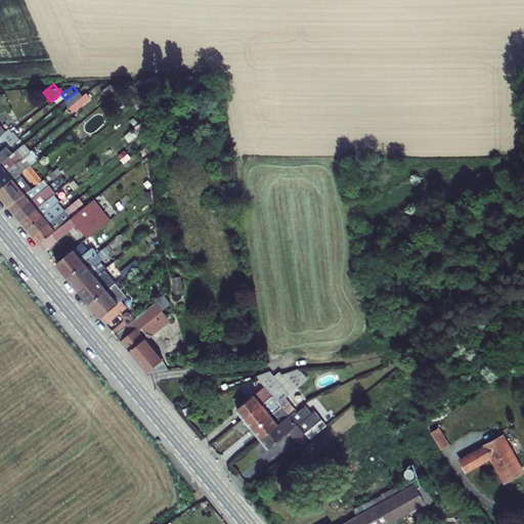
[(82,88),(67,100),(75,112),(91,100),(82,88)]
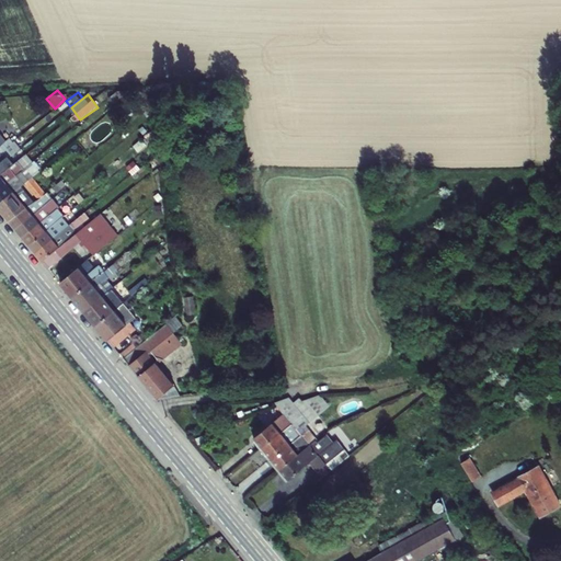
[(0,151),(2,153),(10,148),(7,145),(12,141),(9,137),(3,141),(0,136),(0,151)]
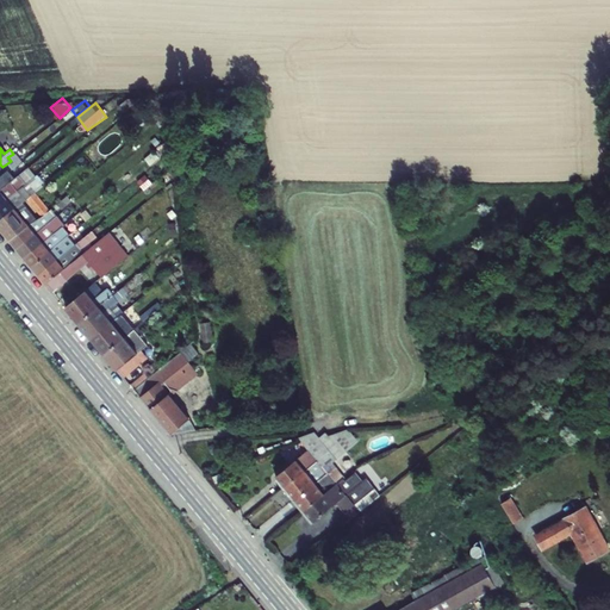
[(13,154),(7,157),(11,161),(14,167),(20,162),(13,154)]
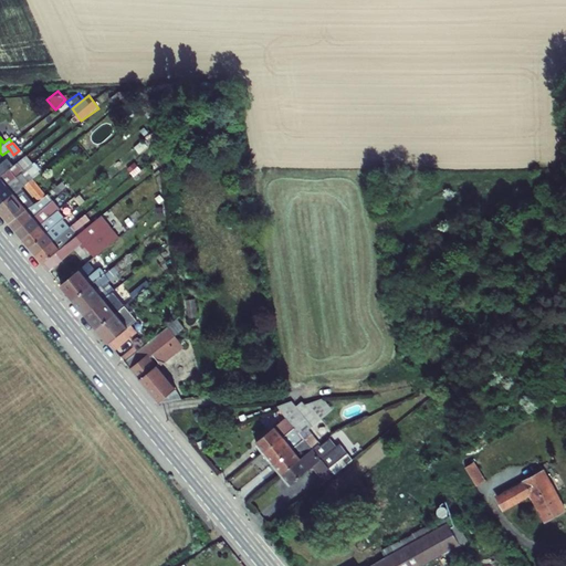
[(8,156),(0,161),(0,177),(25,156),(24,155),(29,150),(24,146),(19,150),(13,155),(9,158),(8,156)]
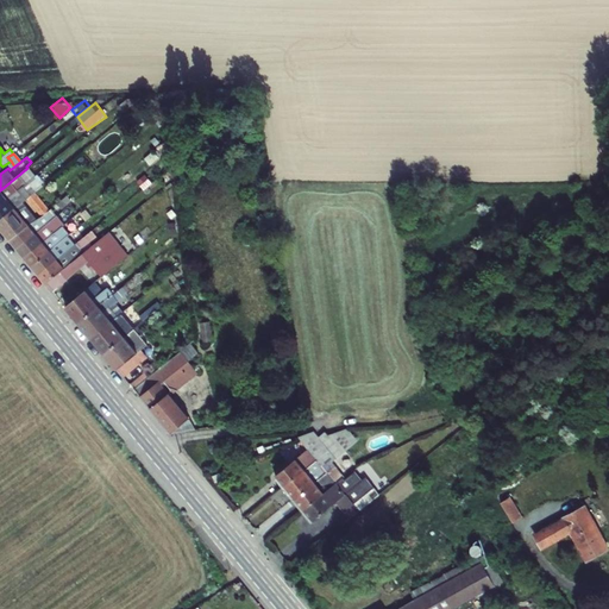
[(0,164),(0,174),(8,168),(10,170),(14,167),(11,161),(2,167),(0,164)]
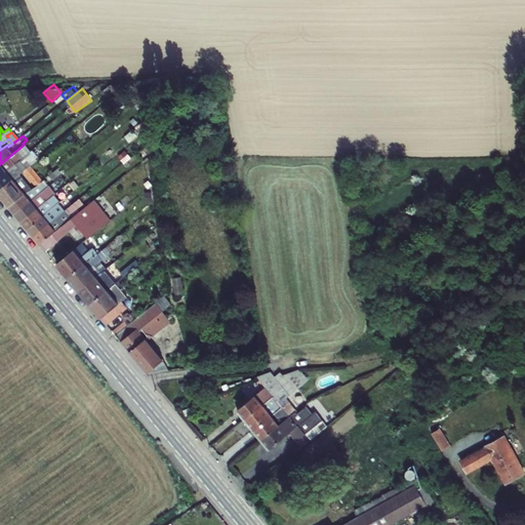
[(24,145),(0,164),(0,176),(30,152),(24,145)]
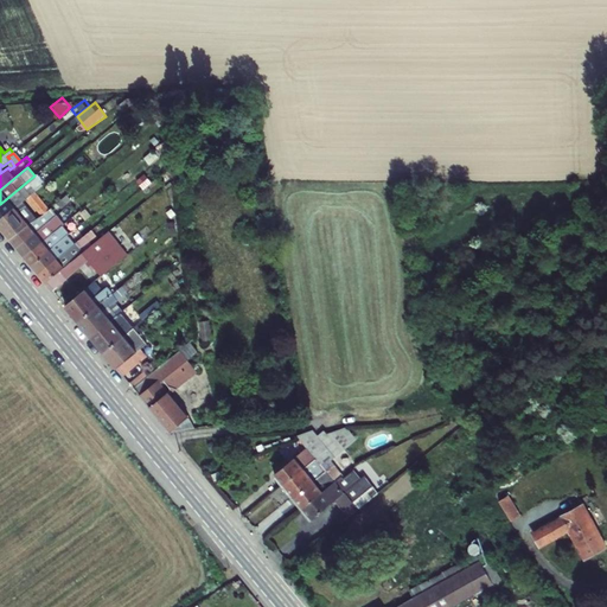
[(34,176),(0,204),(0,218),(21,200),(27,197),(34,190),(43,183),(36,174),(34,176)]
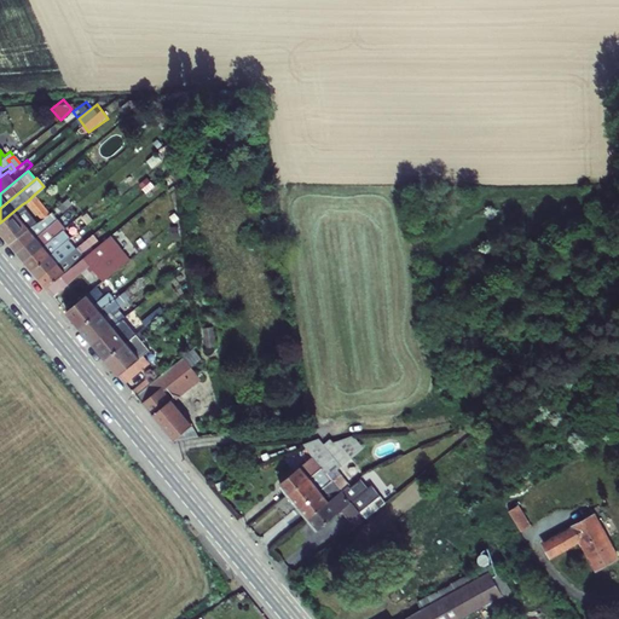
[(50,210),(35,194),(28,201),(42,218),(50,210)]
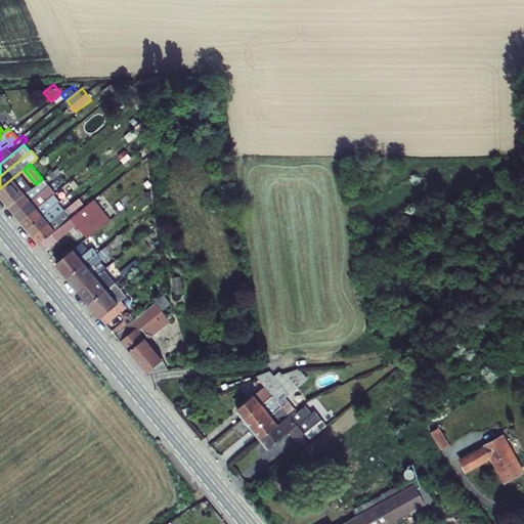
[(31,187),(18,173),(0,188),(0,195),(8,207),(31,187)]
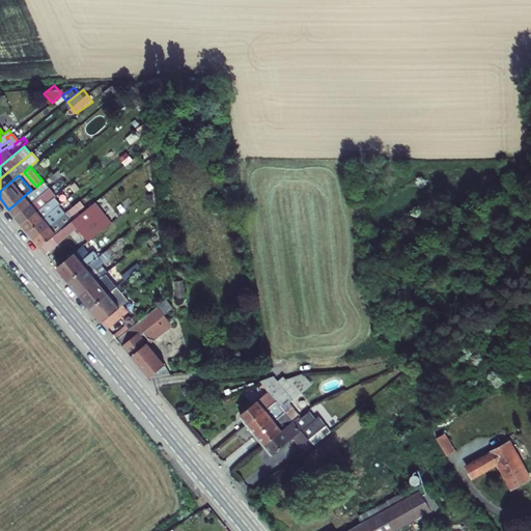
[(36,187),(31,190),(8,210),(16,217),(33,202),(43,194),(42,193),(48,187),(43,180),(36,187)]
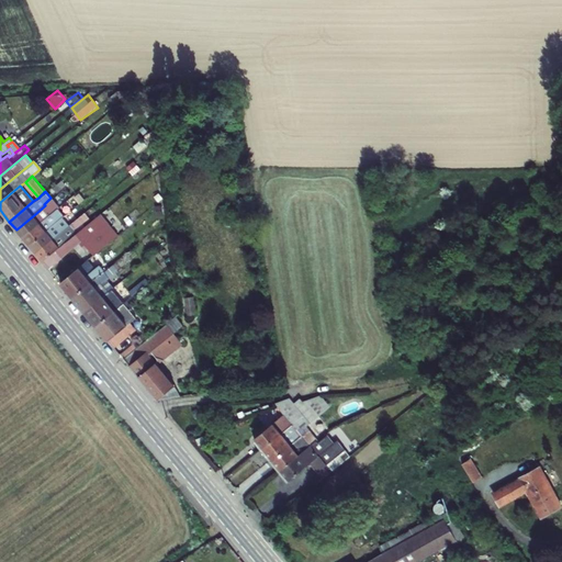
[(57,206),(51,198),(44,204),(45,205),(51,212),(57,206)]
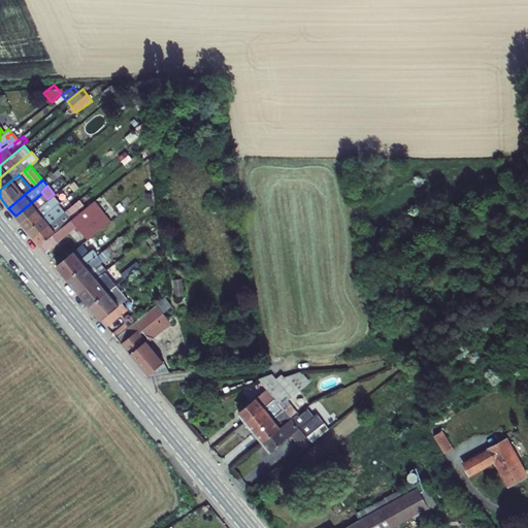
[(48,200),(39,208),(21,223),(27,230),(61,202),(54,194),(47,199),(48,200)]
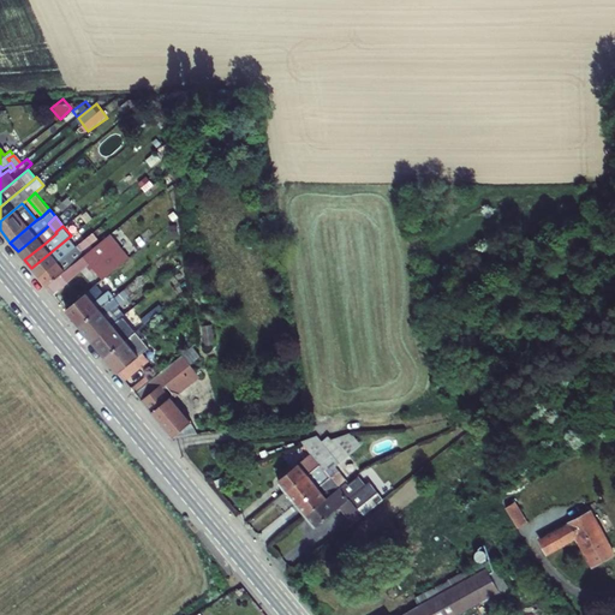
[(46,243),(39,234),(18,251),(24,260),(46,243)]
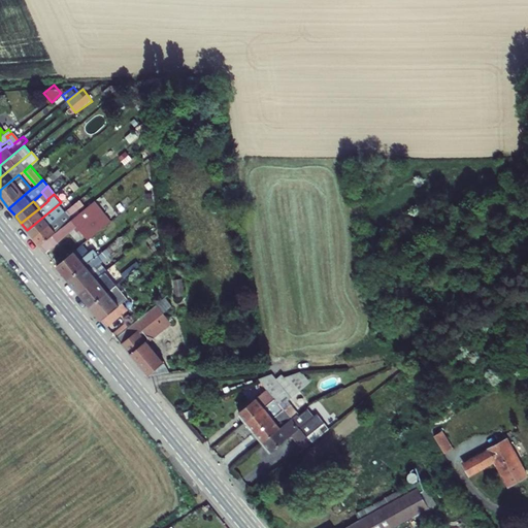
[(39,245),(45,252),(58,241),(78,226),(75,229),(79,234),(84,232),(89,238),(110,221),(94,201),(80,212),(39,245)]
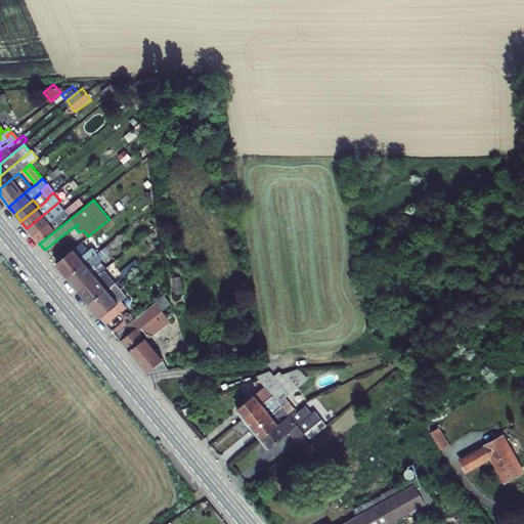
[(60,201),(27,228),(33,235),(67,208),(60,201)]
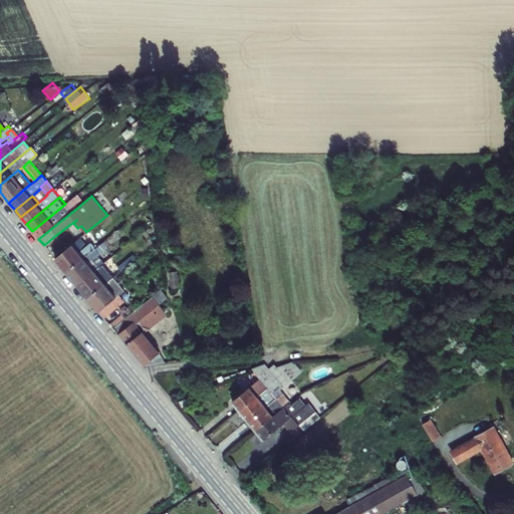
[(65,204),(32,231),(38,239),(78,207),(71,199),(65,204)]
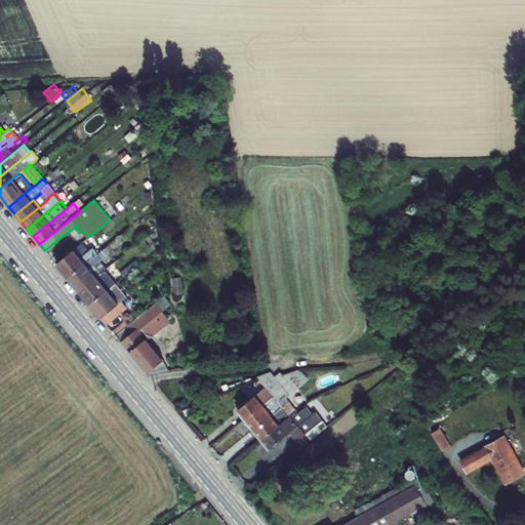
[(82,241),(54,263),(66,277),(95,253),(90,246),(88,248),(82,241)]
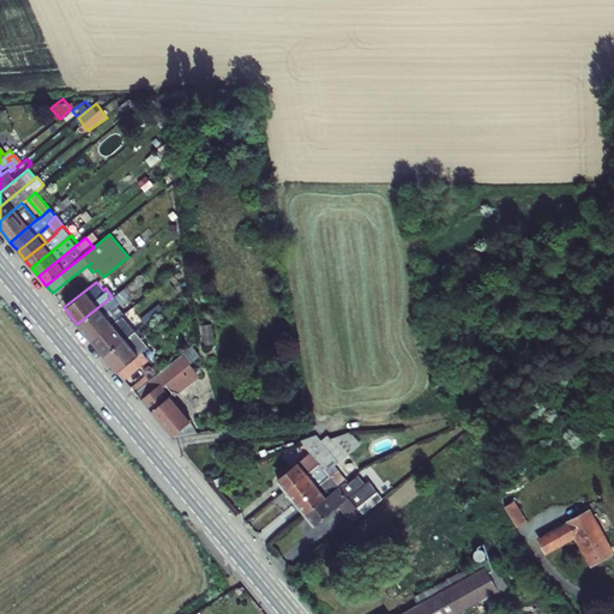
[(116,301),(112,296),(77,324),(90,339),(113,320),(104,311),(116,301)]
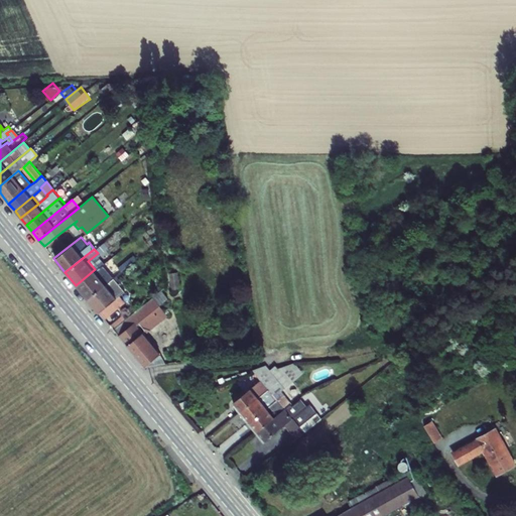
[(104,262),(95,269),(76,285),(87,298),(115,275),(104,262)]
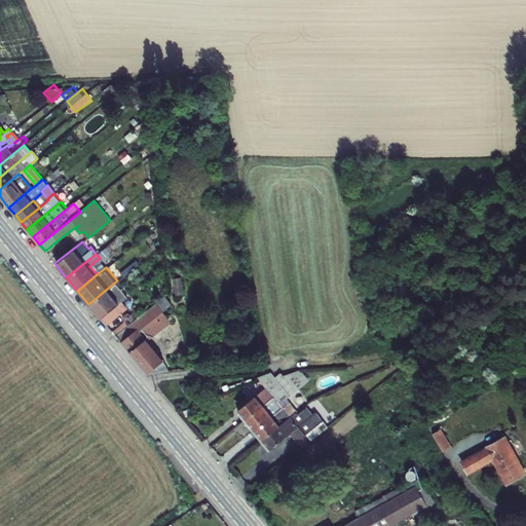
[(181,271),(172,272),(174,291),(183,289),(181,271)]
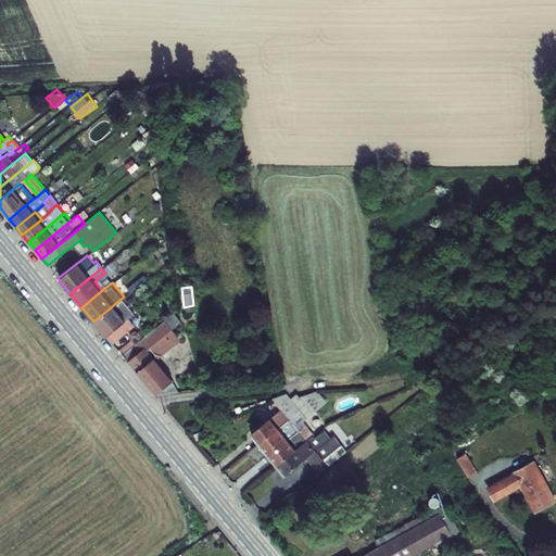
[(136,311),(124,297),(93,321),(105,336),(126,319),(136,311)]
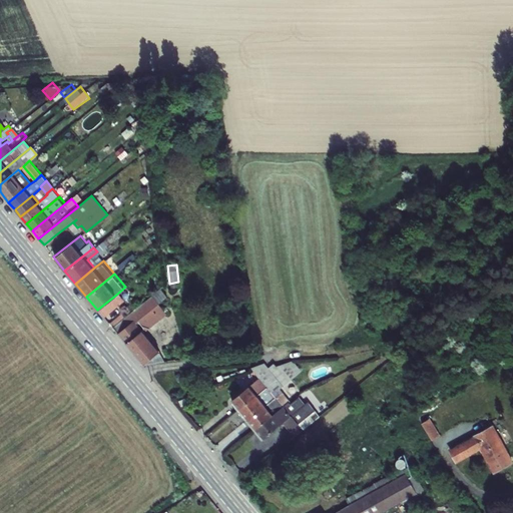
[(159,289),(150,296),(157,305),(166,298),(159,289)]
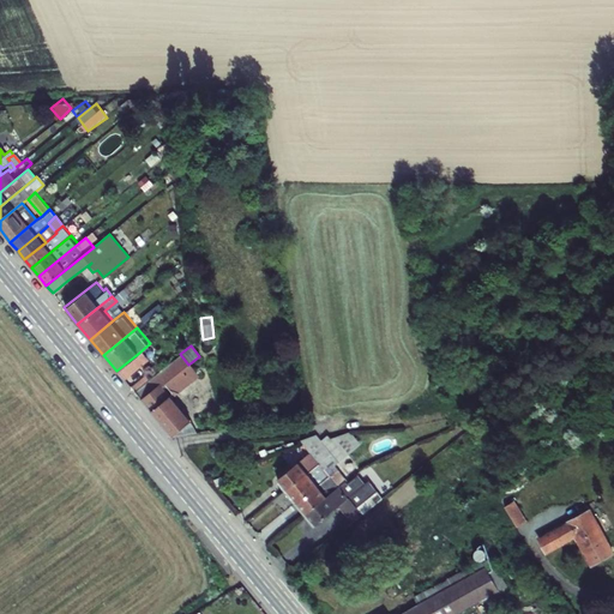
[(116,371),(124,379),(145,361),(139,353),(116,371)]
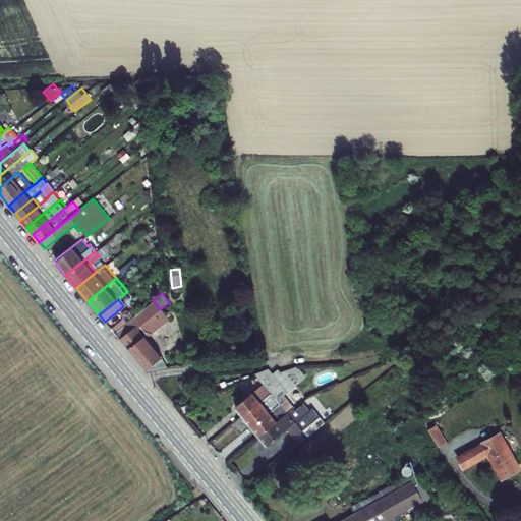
[(153,300),(113,332),(146,371),(166,369),(161,353),(146,336),(167,319),(160,309),(153,300)]
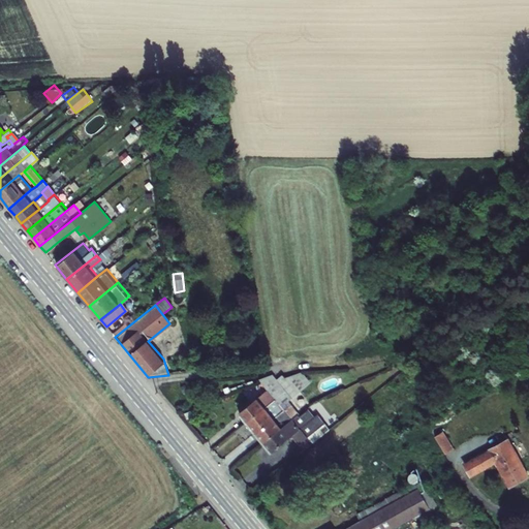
[(285,398),(285,399),(300,386),(288,374),(273,379),(271,376),(265,381),(260,376),(259,377),(263,382),(268,380),(277,390),(285,398)]
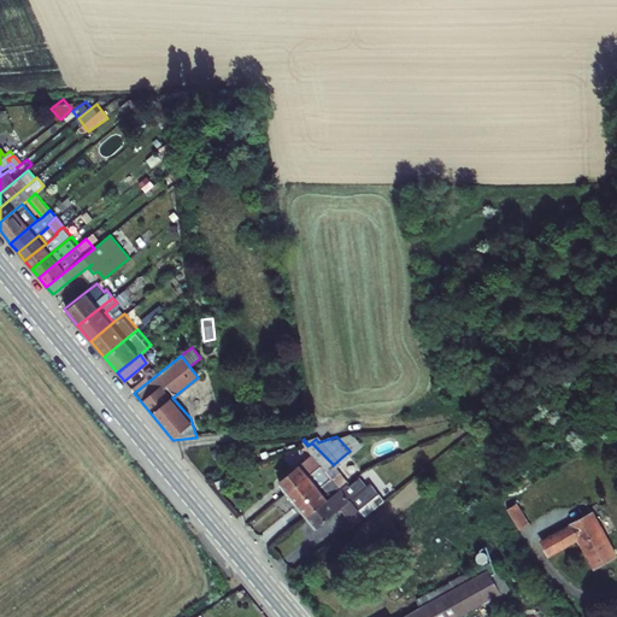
[(300,453),(268,481),(280,492),(323,454),(312,444),(307,446),(303,440),(289,442),(300,453)]
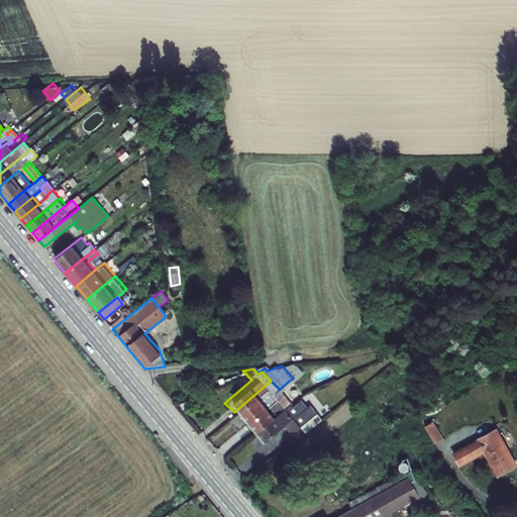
[(279,389),(271,381),(234,412),(242,421),(279,389)]
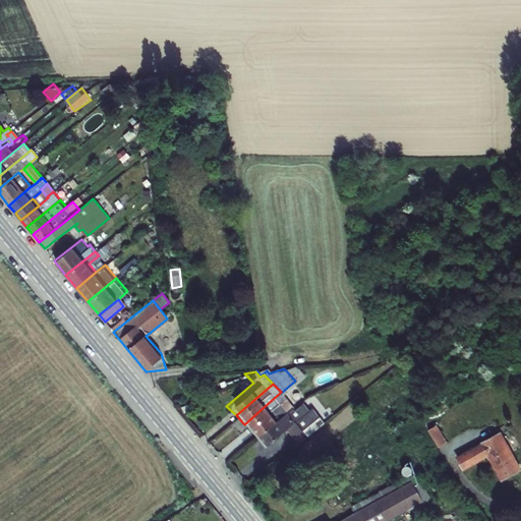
[(281,393),(281,392),(244,424),(253,433),(289,402),(281,393)]
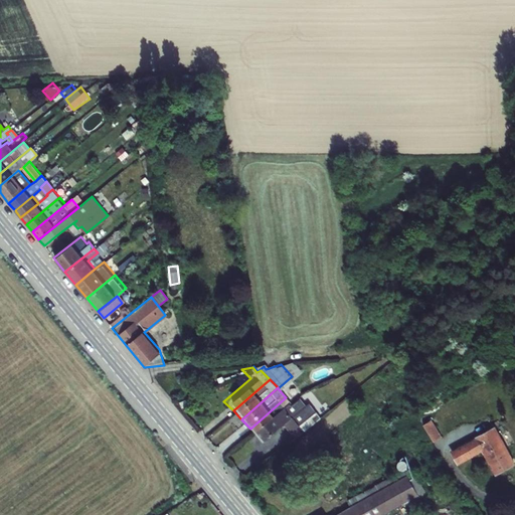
[(286,397),(250,428),(258,437),(278,419),(284,427),(293,420),(297,425),(314,412),(302,398),(299,401),(293,393),(286,397)]
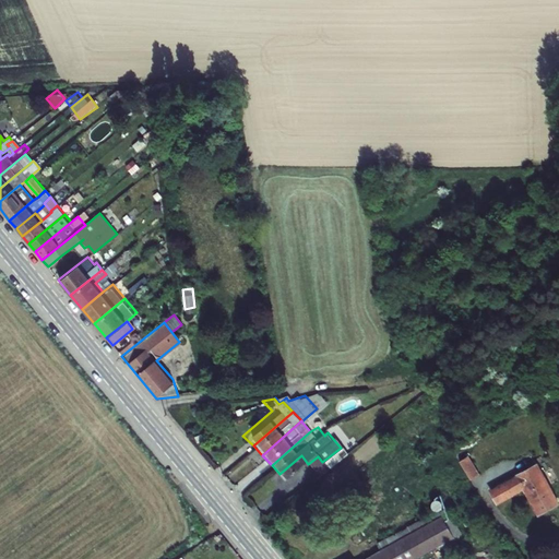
[(471,453),(461,459),(472,478),(482,474),(471,453)]
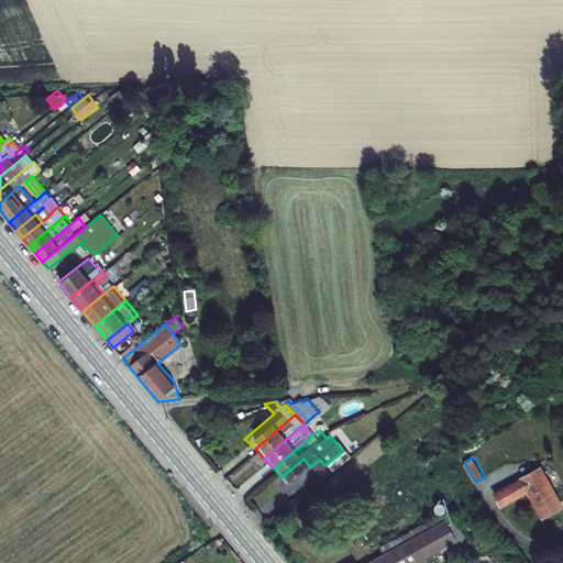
[(562,495),(547,465),(500,492),(507,504),(533,489),(547,515),(562,505),(562,495)]
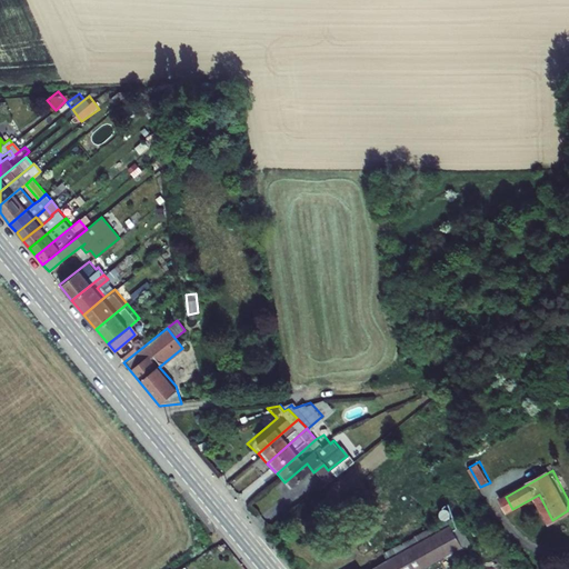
[(452,522),(367,568),(415,568),(463,543),(452,522)]
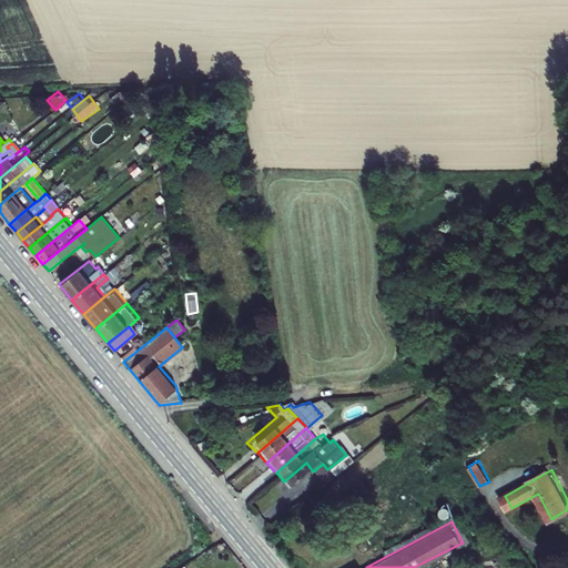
All buildings are outlined.
